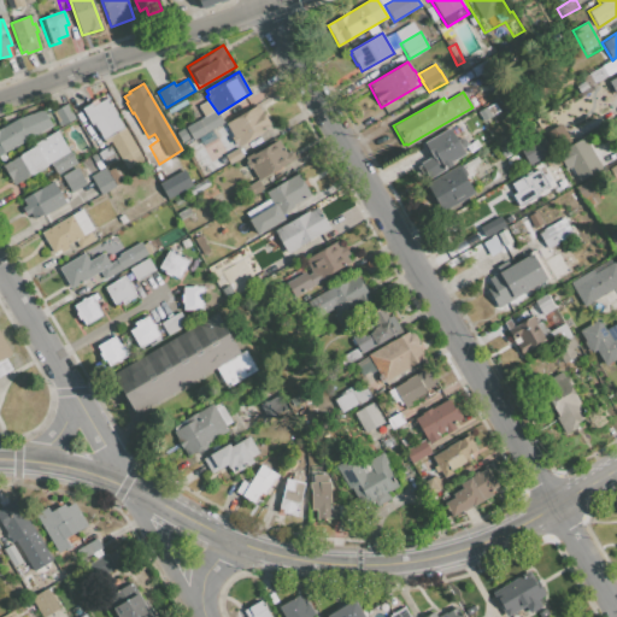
[(106,99),(123,128),(104,139),(95,123),(90,125),(82,109),(92,104),(93,106),(106,99)]
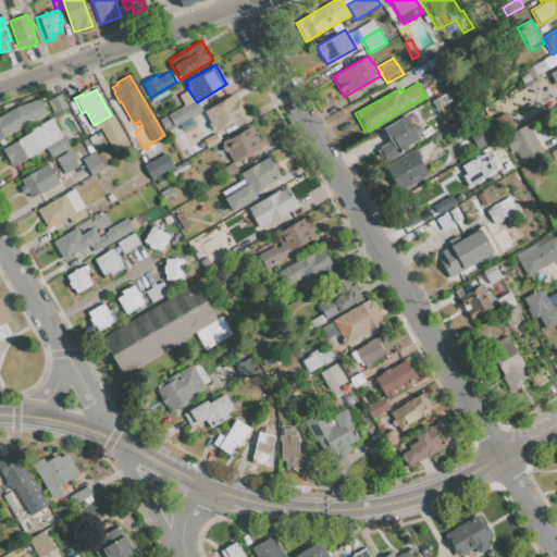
[(190,116),(186,119),(180,109),(185,106),(178,96),(187,90),(196,103),(197,102),(201,111),(190,118),(190,116)]
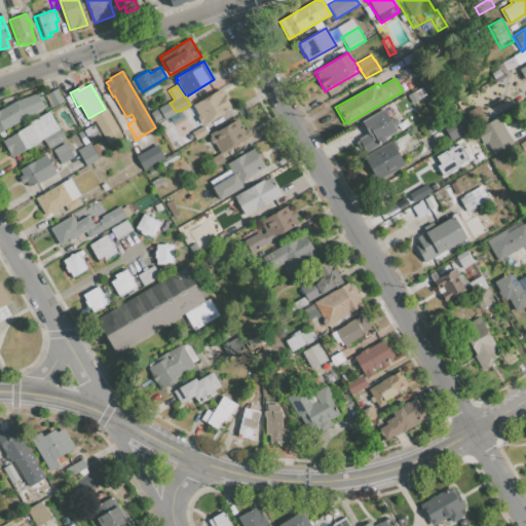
[(422,104),(419,99),(412,103),(408,96),(421,87),(428,100),(422,104)]
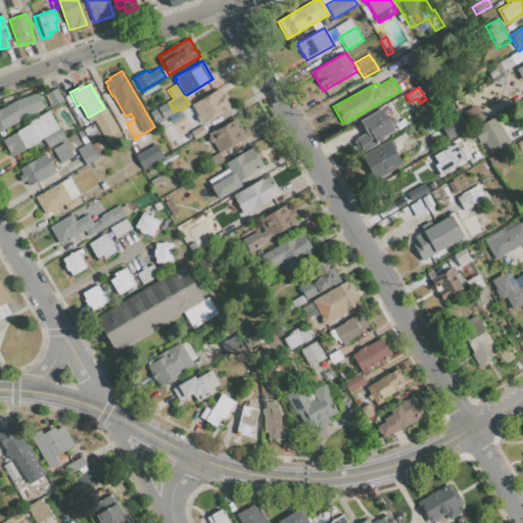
[(56,88),(63,101),(51,107),(44,95),(56,88)]
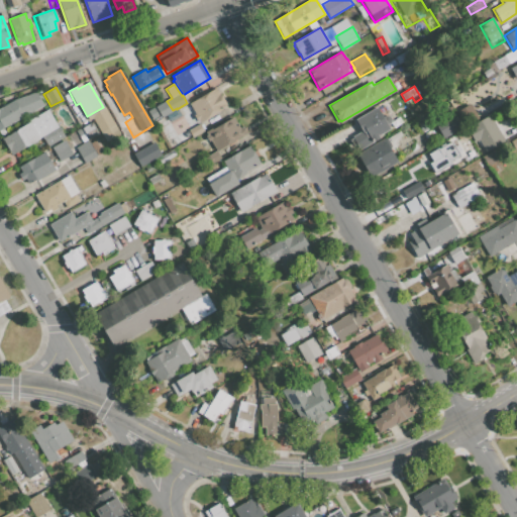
[(189,104),(216,88),(227,107),(201,123),(197,117),(195,118),(191,111),(193,109),(189,104)]
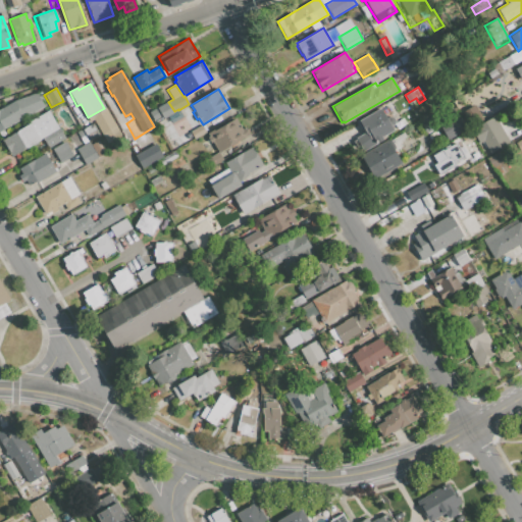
[(0,131),(0,108),(14,100),(35,92),(44,106),(0,131)]
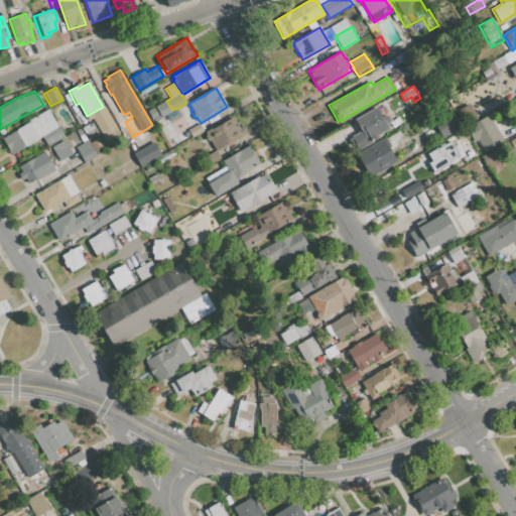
[(466,95),(473,91),(485,113),(478,117),(466,95)]
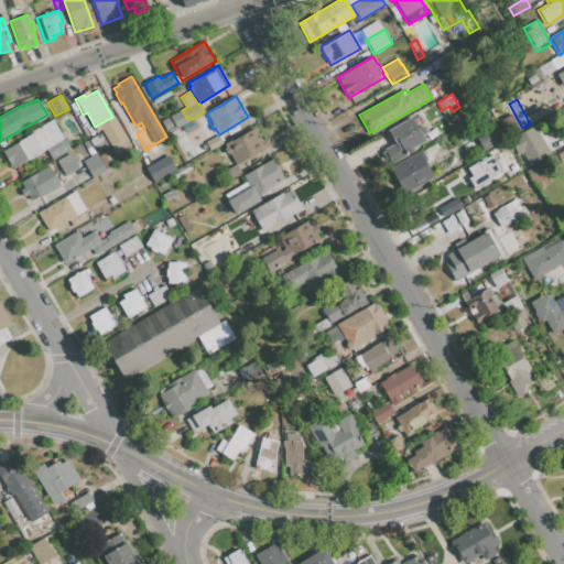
[(181,110),(188,121),(176,129),(169,117),(181,110)]
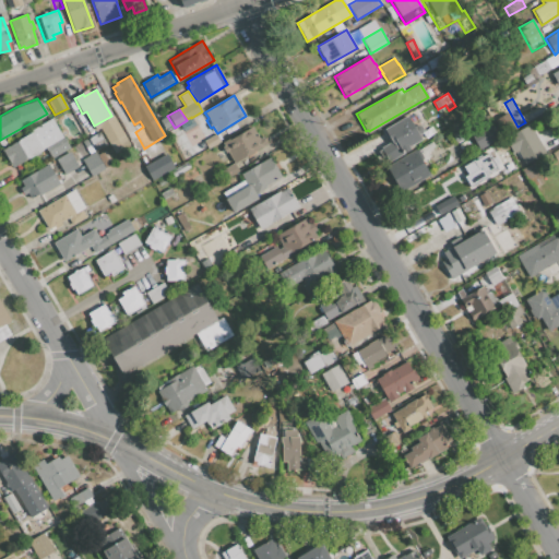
[(508,113),(518,128),(508,133),(499,117),(508,113)]
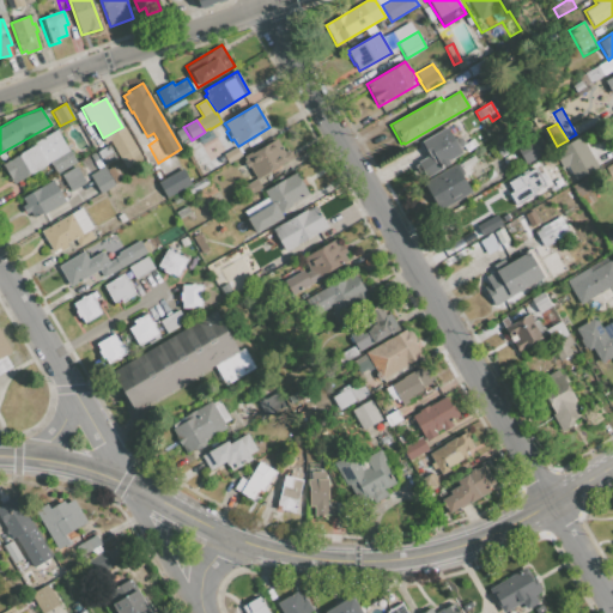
[(125,127),(143,159),(126,169),(110,141),(105,144),(103,139),(125,127)]
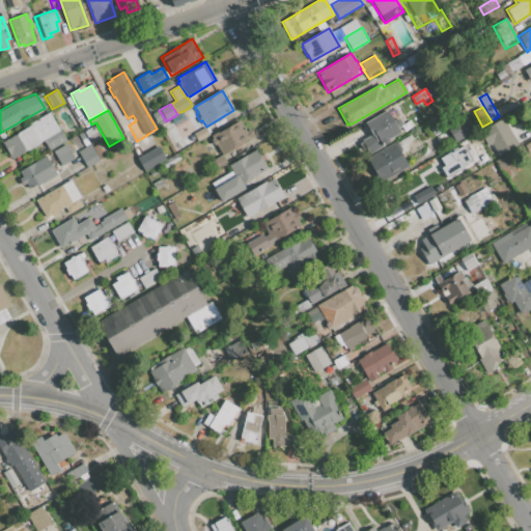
[(158,110),(163,119),(156,123),(150,114),(158,110)]
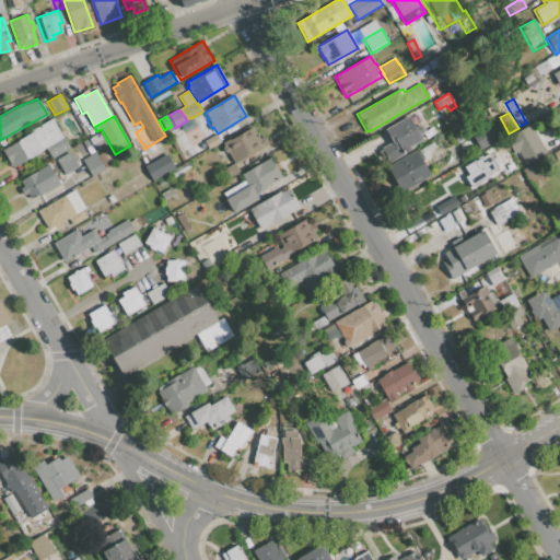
[(393,142),(385,129),(408,116),(415,128),(418,126),(422,126),(423,129),(422,133),(419,136),(421,140),(408,148),(410,151),(389,163),(382,149),(393,142)]
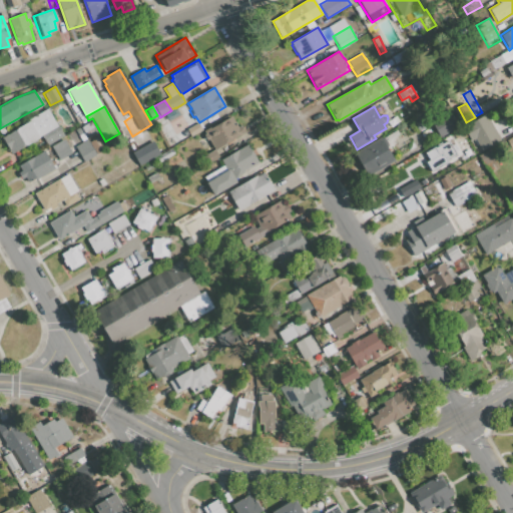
[(215,113),(218,119),(207,126),(203,120),(215,113)]
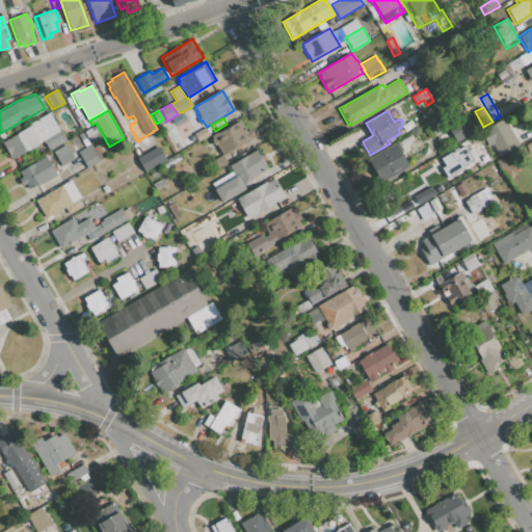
[(456,142),(449,129),(469,117),(476,131),(456,142)]
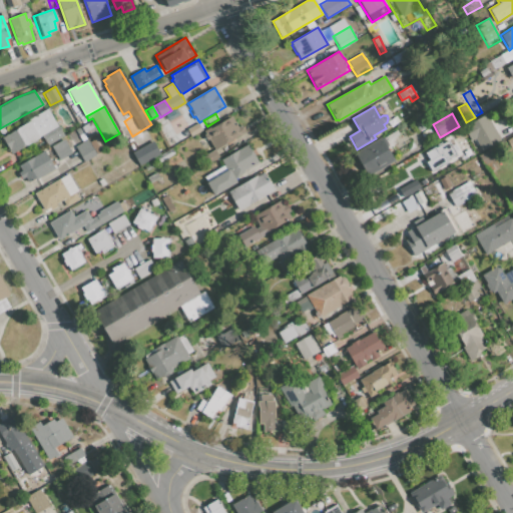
[(486,114),(501,140),(482,152),(474,138),(471,141),(463,127),(486,114)]
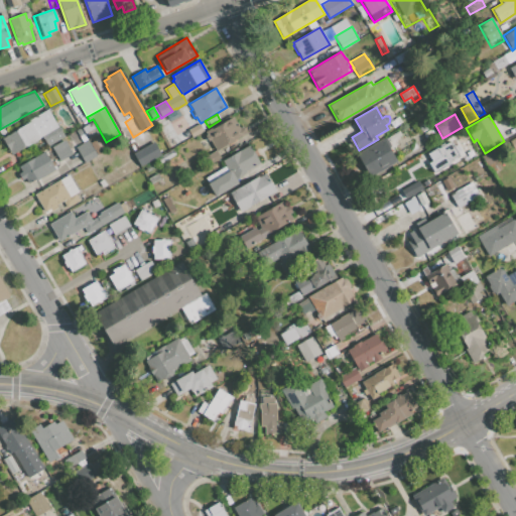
[(217,150),(213,145),(207,149),(203,141),(209,137),(206,132),(220,123),(220,124),(233,117),(239,127),(242,126),(246,132),(217,150)]
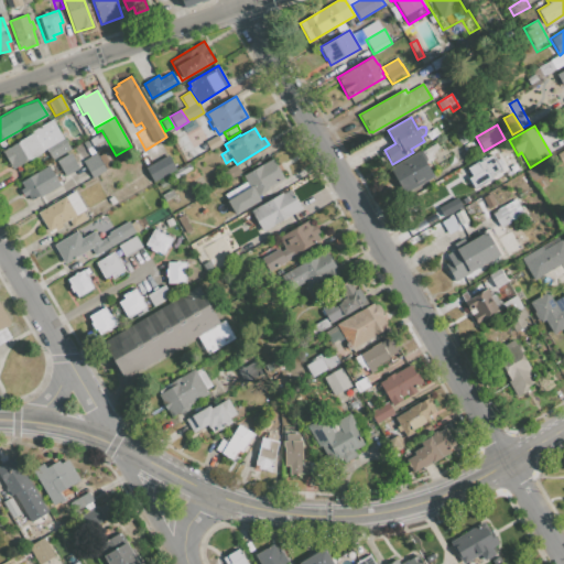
[(45,148),(42,143),(60,132),(69,150),(52,160),(51,158),(50,159),(43,148),(45,148)]
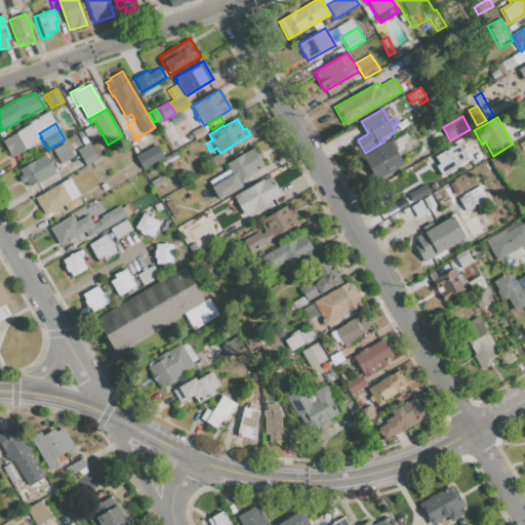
[(2,140),(31,124),(41,140),(12,158),(2,140)]
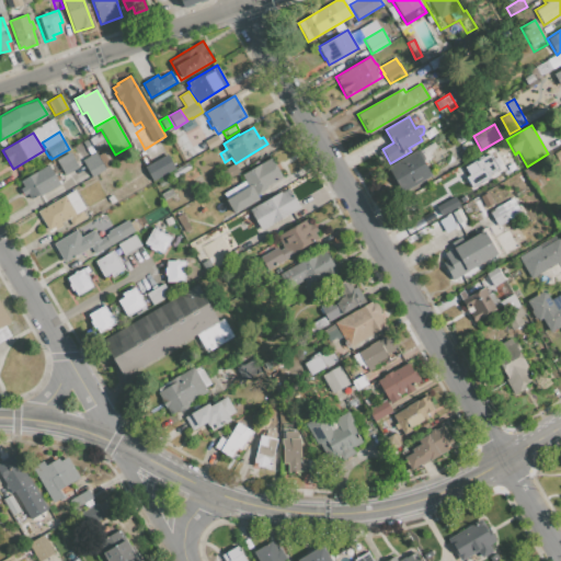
[(89,138),(100,133),(106,145),(96,151),(89,138)]
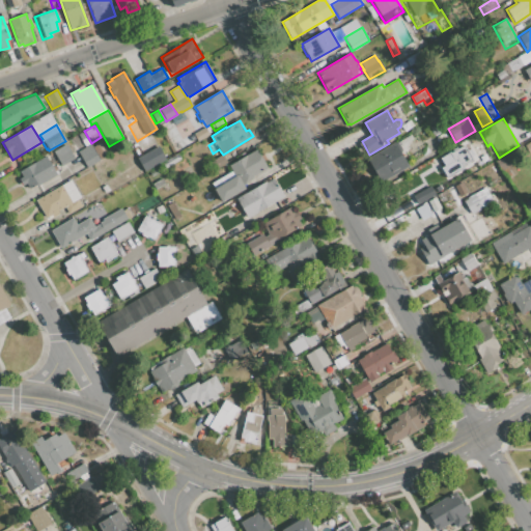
[(210,133),(211,135),(198,142),(193,134),(205,127),(206,129),(207,128),(211,133),(210,133)]
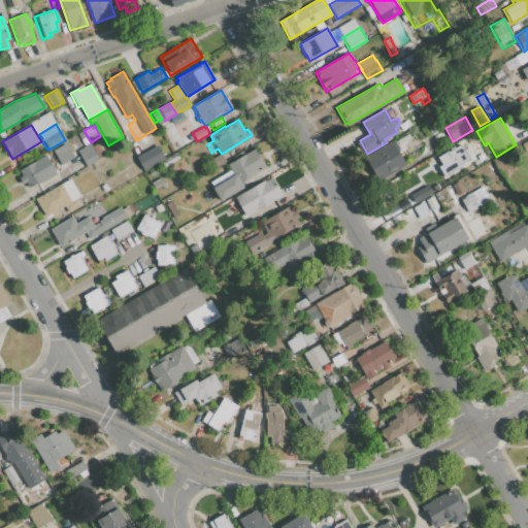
[(169,128),(172,134),(167,137),(164,131),(169,128)]
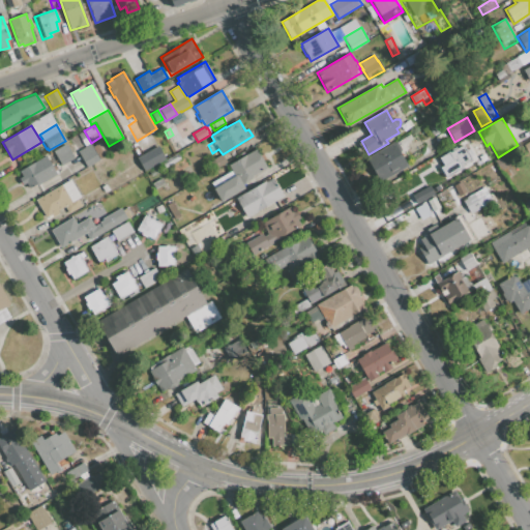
[(435,137),(441,134),(448,145),(442,149),(435,137)]
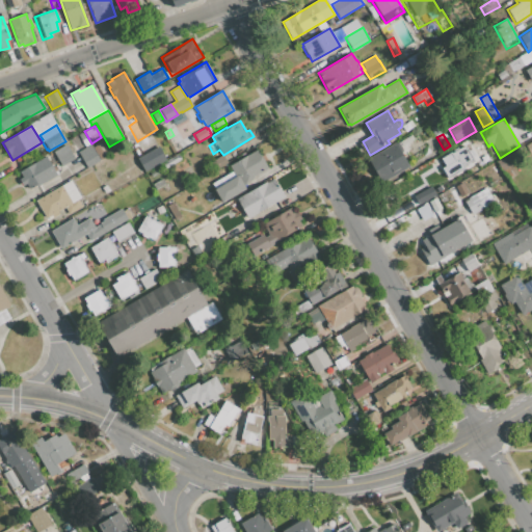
[(191,137),(194,142),(187,147),(184,141),(191,137)]
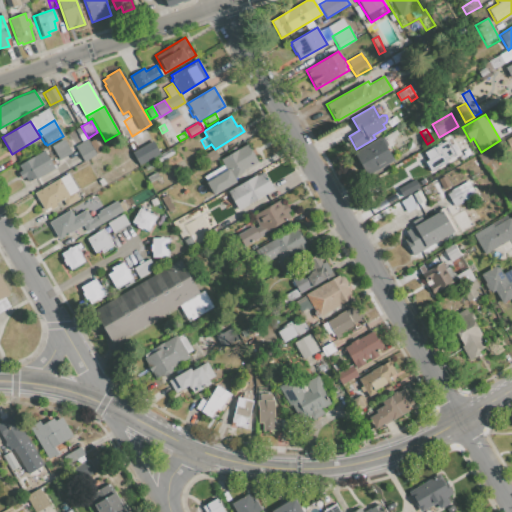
[(381,138),(383,136),(388,144),(385,146),(394,161),(367,177),(353,153),(380,137),(381,138)]
